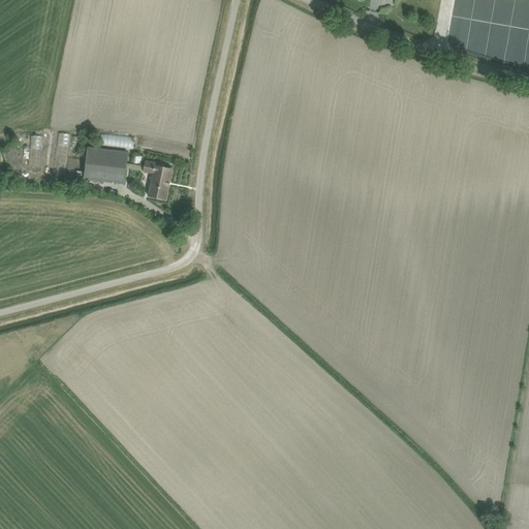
[(71,134),(59,133),(55,176),(67,178),(71,134)]
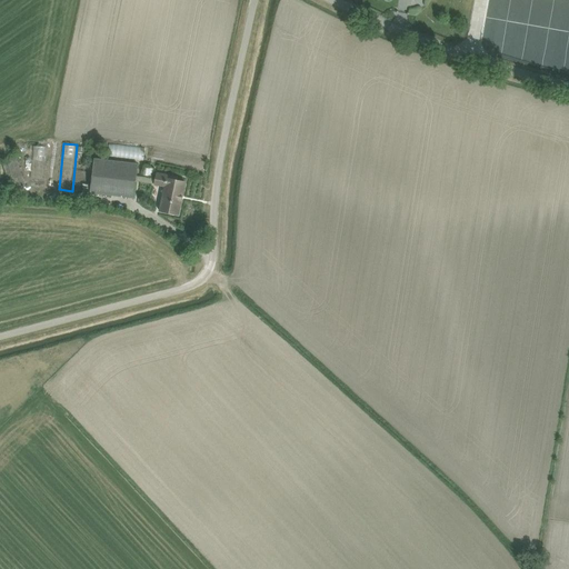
[(47,147),(33,146),(31,185),(45,186),(47,147)]
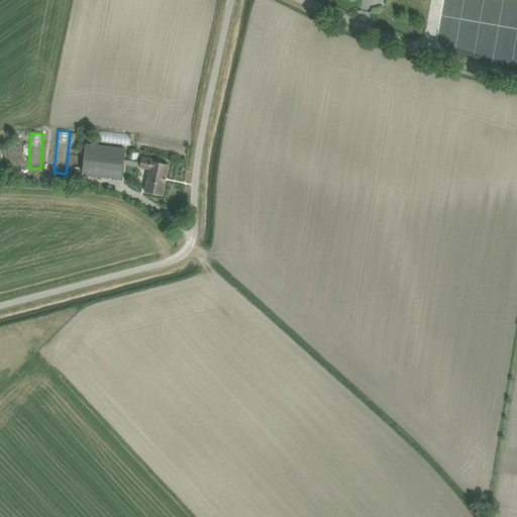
[(121,181),(123,165),(124,160),(125,148),(86,144),(81,176),(121,181)]
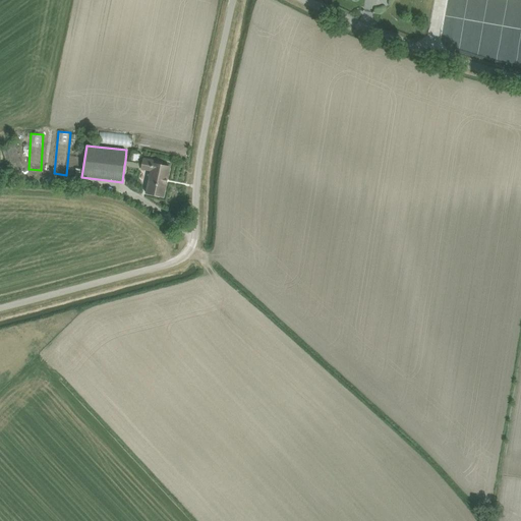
[(131,161),(138,162),(140,154),(132,153),(131,161)]
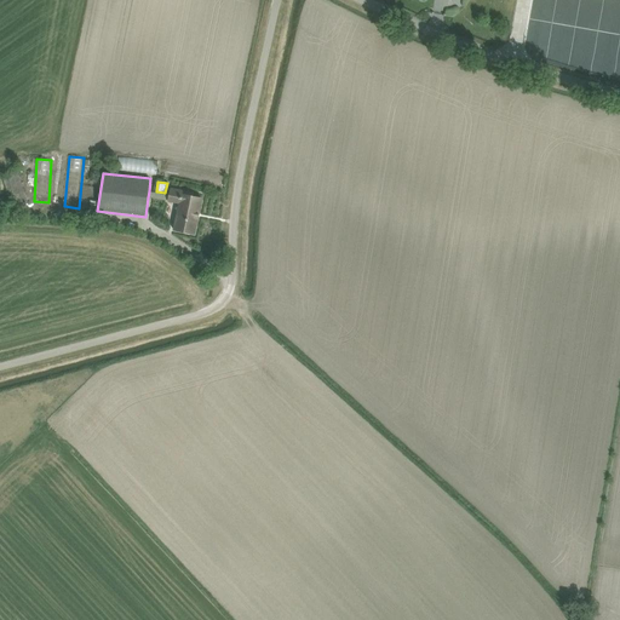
[(173,230),(194,234),(201,199),(191,197),(193,194),(170,189),(168,195),(149,191),(148,197),(167,200),(167,202),(178,204),(173,230)]
